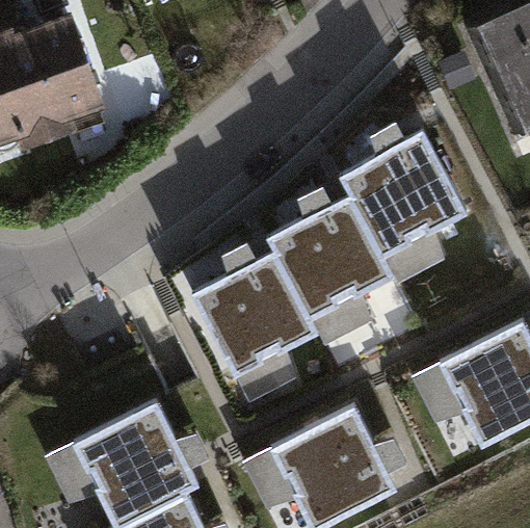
[(8,0),(0,0),(0,142),(16,137),(20,150),(76,130),(73,120),(104,108),(70,12),(20,30),(8,0)]
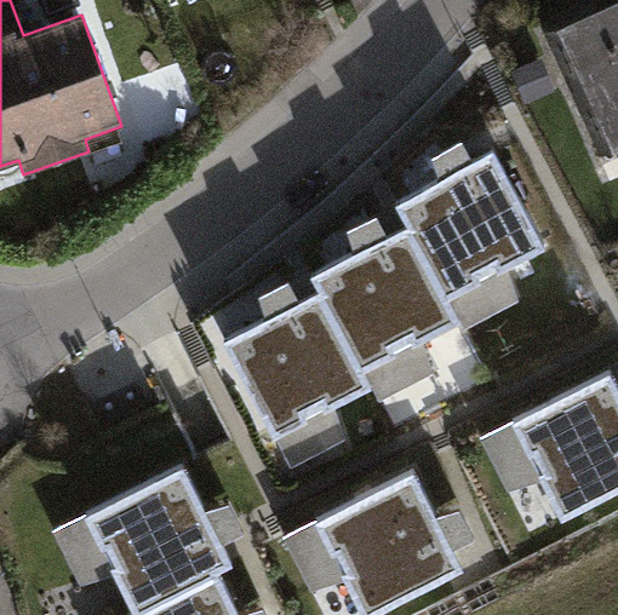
[(617,0),(556,27),(613,156),(617,153),(617,0)]
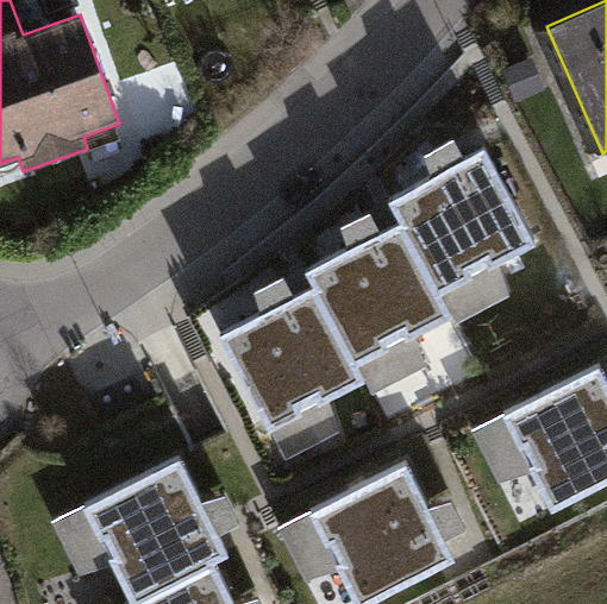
[(313,289),(218,339),(268,435),(365,384),(357,369),(451,320),(438,296),(536,245),(485,149),(387,199),(400,224),(305,272),(313,289)]
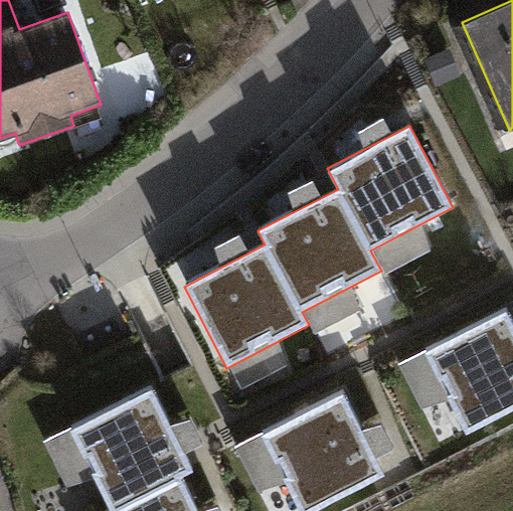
[(378,259),(385,278),(431,262),(423,241),(378,259)]
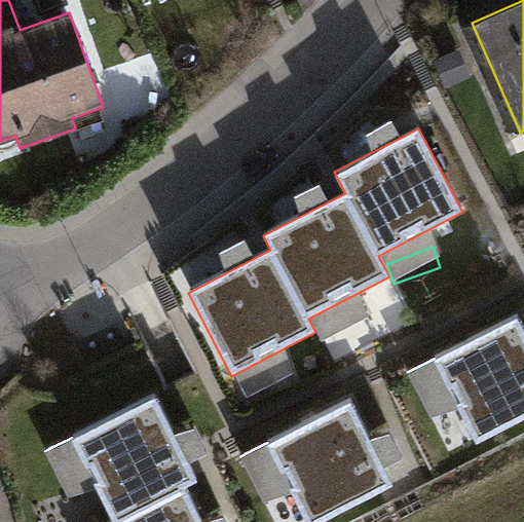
[(523,330),(518,319),(434,361),(477,447),(523,423),(523,330)]
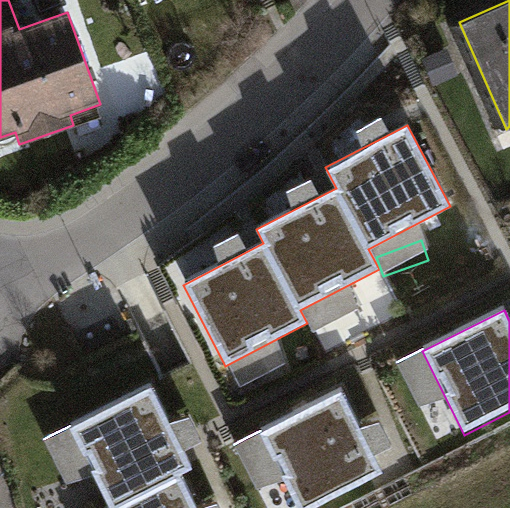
[(193,471),(151,388),(69,429),(109,507),(196,507),(181,477),(193,471)]
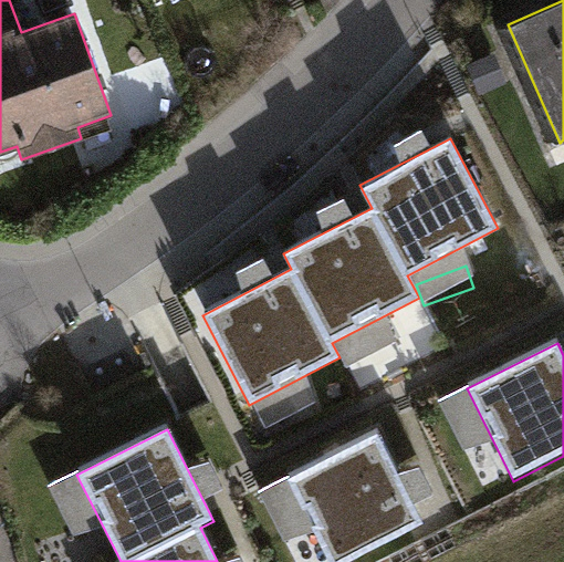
[(377,433),(286,479),(327,561),(350,561),(424,524),(377,433)]
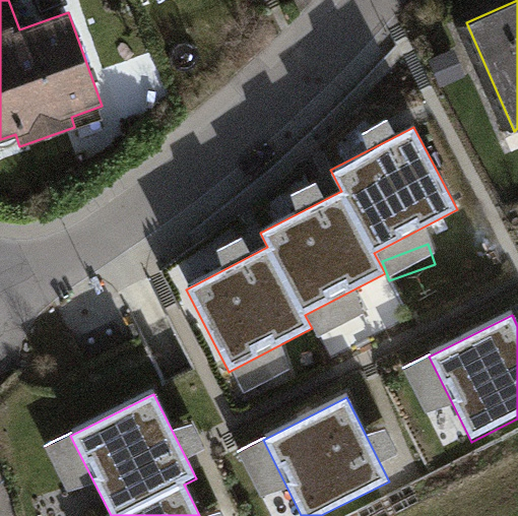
All buildings are outlined.
